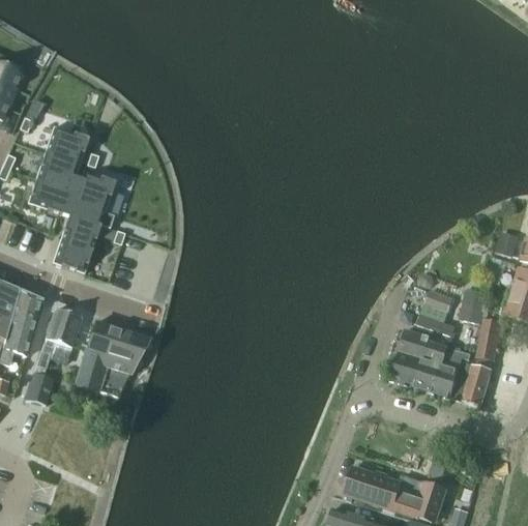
[(0,118),(3,119),(22,77),(0,67),(0,118)]
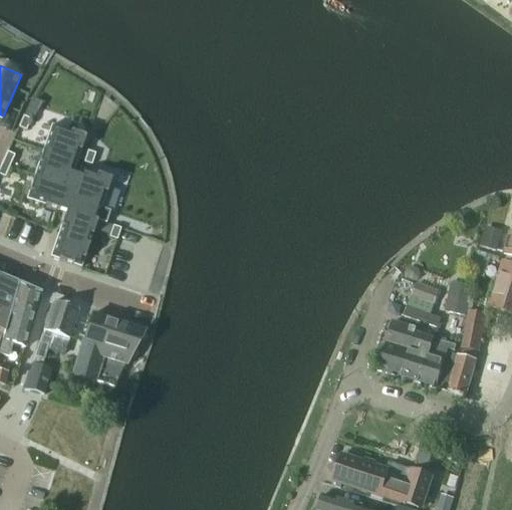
[(25,114),(20,125),(27,129),(32,117),(25,114)]
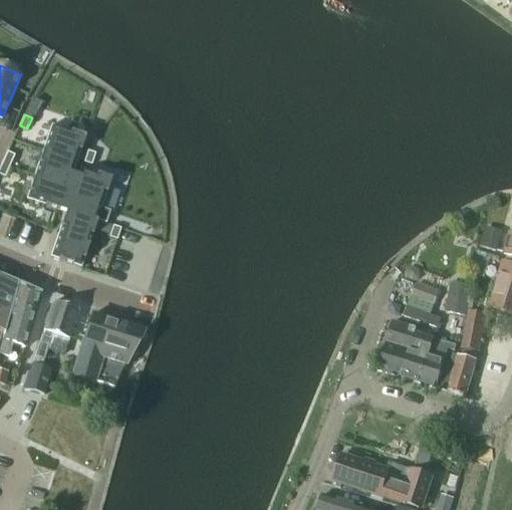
[(52,123),(27,198),(60,209),(60,208),(66,210),(51,255),(82,266),(98,219),(106,222),(107,220),(110,210),(106,208),(106,209),(102,208),(109,186),(108,185),(111,178),(103,175),(81,167),(78,175),(73,173),(83,144),(82,143),(85,136),(77,133),(78,132),(52,123)]
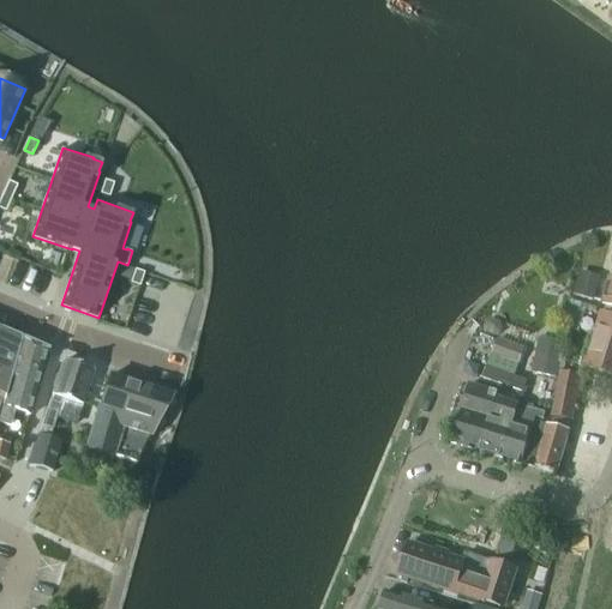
[(107,178),(102,192),(111,194),(115,181),(107,178)]
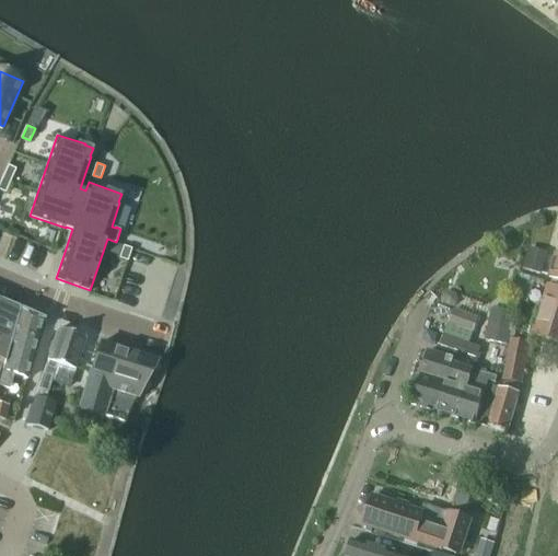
[(9,163),(3,175),(12,180),(18,168),(9,163)]
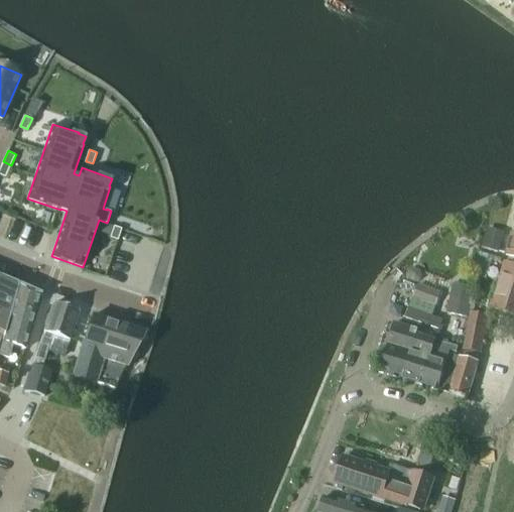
[(3,161),(0,168),(0,172),(6,175),(11,165),(3,161)]
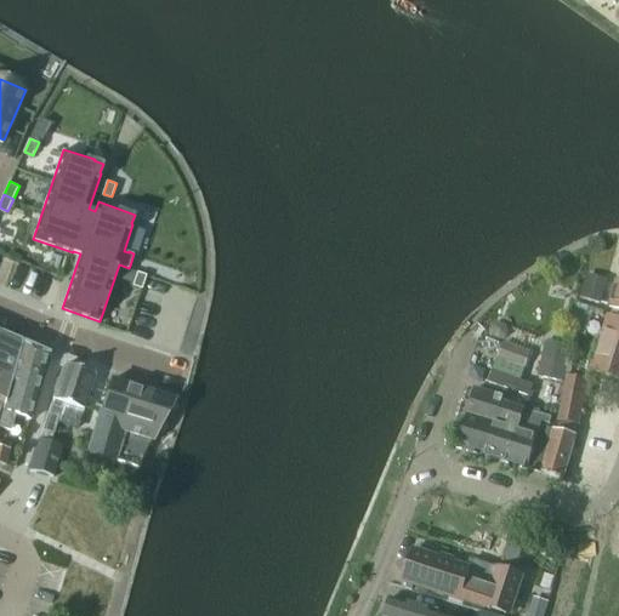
[(138,271),(134,284),(142,287),(143,287),(147,273),(138,271)]
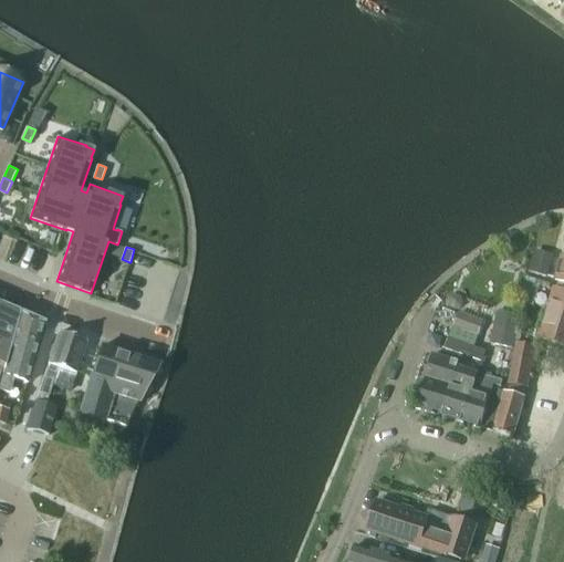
[(552,261),(535,256),(531,269),(549,273),(552,261)]
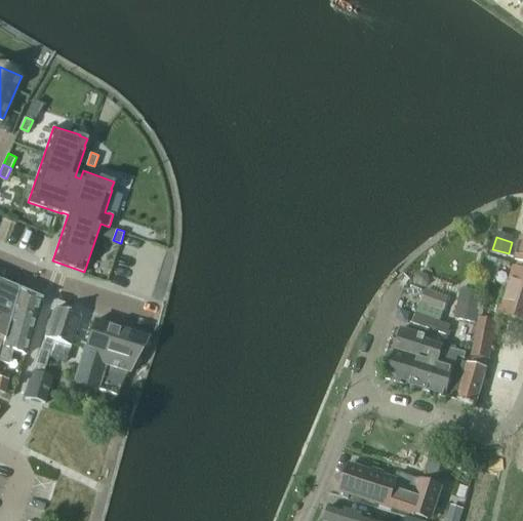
[(488,278),(493,280),(499,261),(494,258),(488,278)]
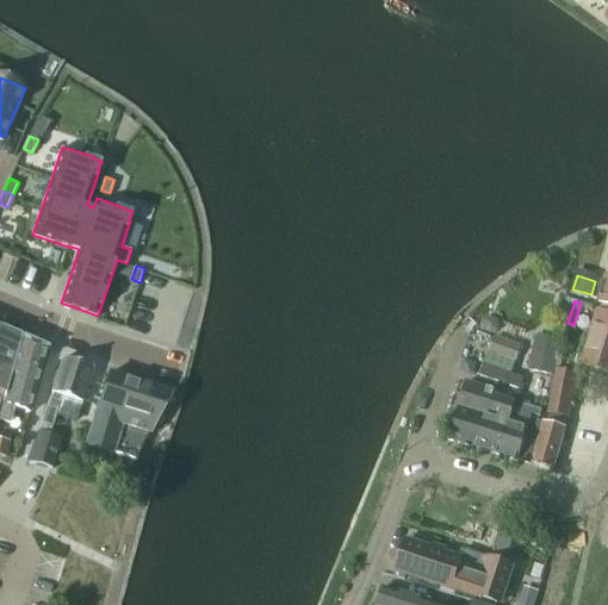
[(607,311),(599,309),(582,360),(607,368),(607,311)]
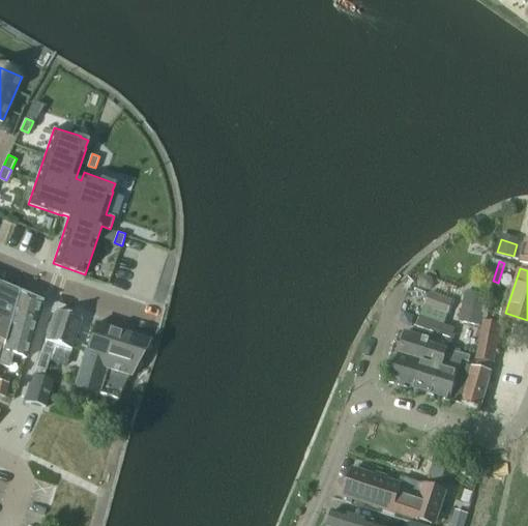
[(422,274),(420,279),(422,283),(429,286),(433,284),(435,280),(433,275),(427,272),(422,274)]
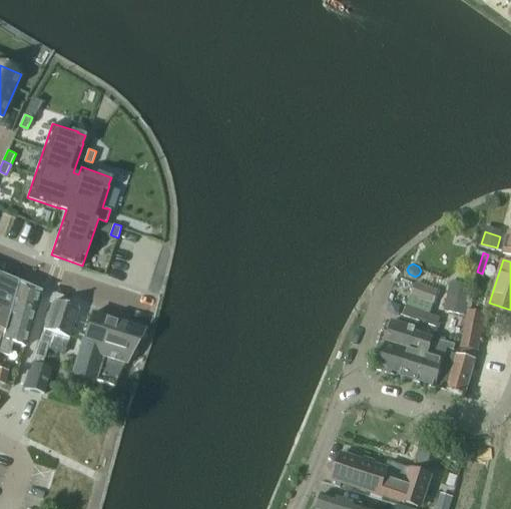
[(0,348),(17,282),(1,274),(0,275),(0,348)]
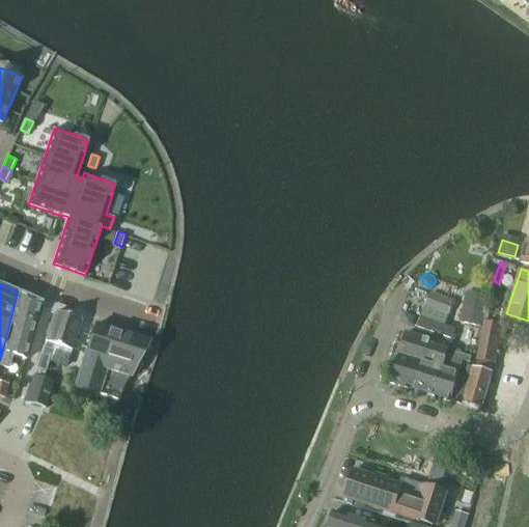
[(462,320),(481,325),(489,294),(469,289),(462,320)]
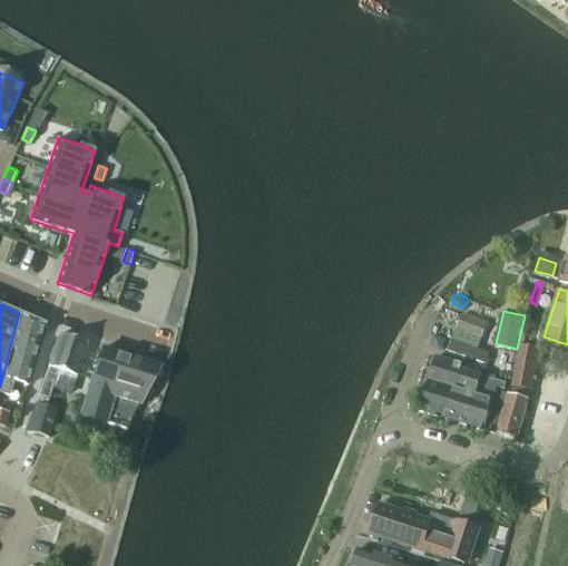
[(19,313),(0,387),(0,389),(10,393),(15,380),(28,383),(45,323),(19,313)]
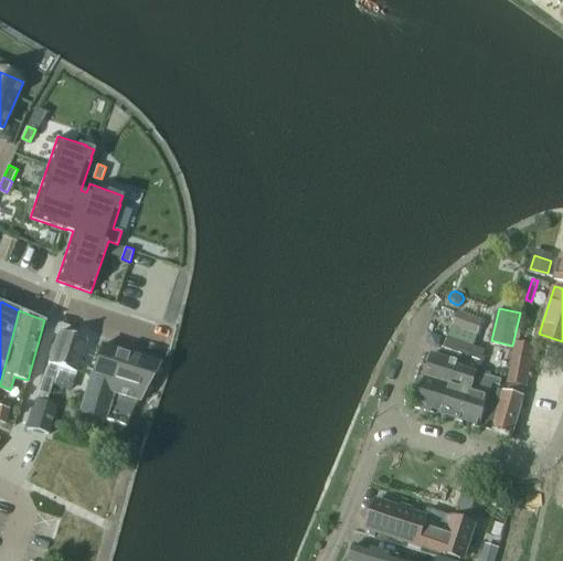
[(484,319),(458,310),(454,323),(479,331),(484,319)]
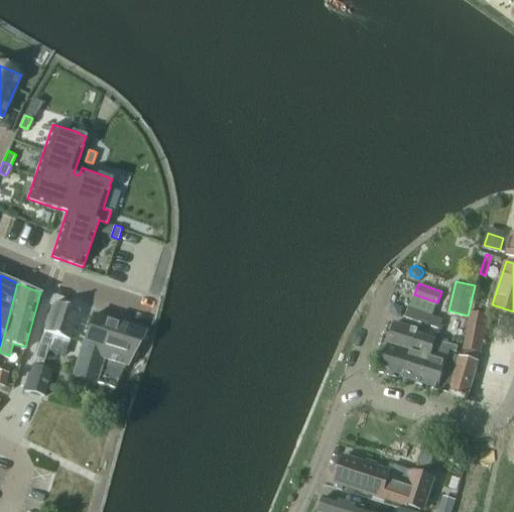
[(80,309),(54,301),(36,356),(45,359),(53,334),(70,340),(80,309)]
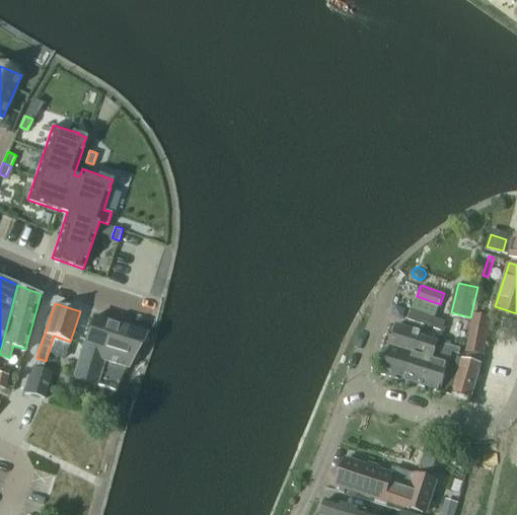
[(410,317),(431,324),(434,314),(413,307),(410,317)]
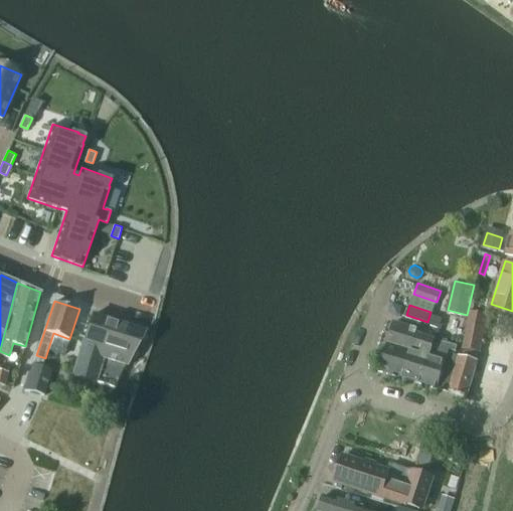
[(465,346),(481,349),(488,314),(472,311),(465,346)]
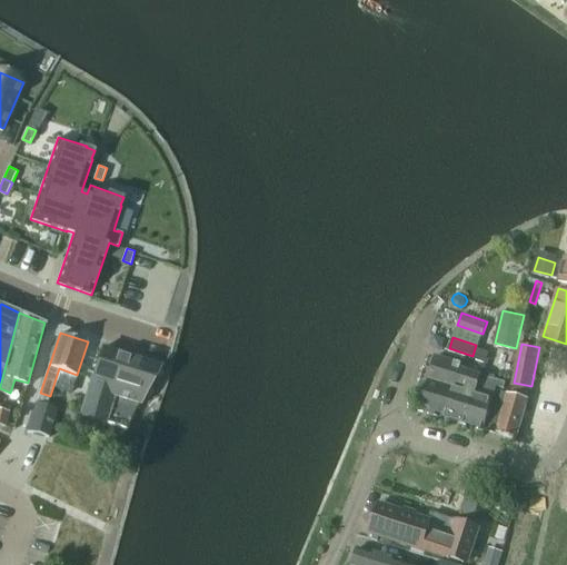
[(476,345),(473,356),(487,360),(490,349),(476,345)]
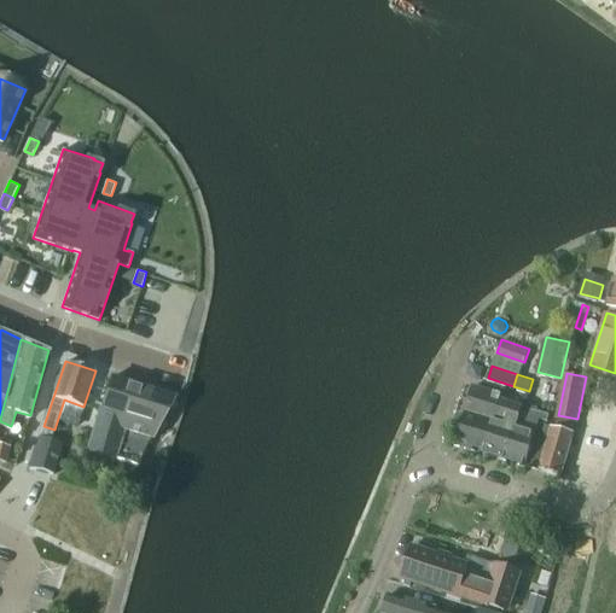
[(175,397),(111,377),(88,448),(140,462),(147,441),(152,437),(175,397)]
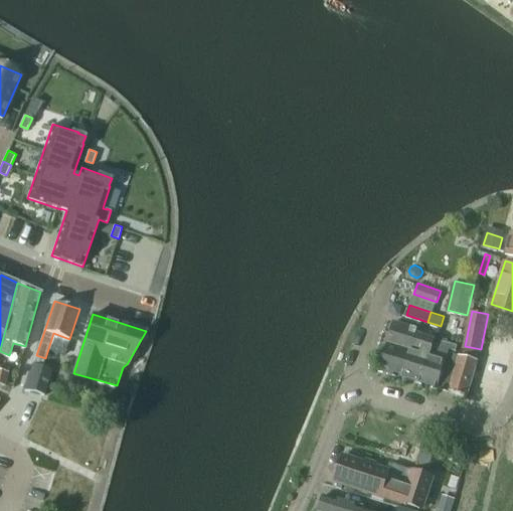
[(381,369),(404,376),(411,349),(417,351),(418,347),(419,346),(423,347),(428,334),(416,331),(417,327),(395,320),(388,344),(384,342),(382,344),(379,352),(381,354),(385,355),(381,369)]
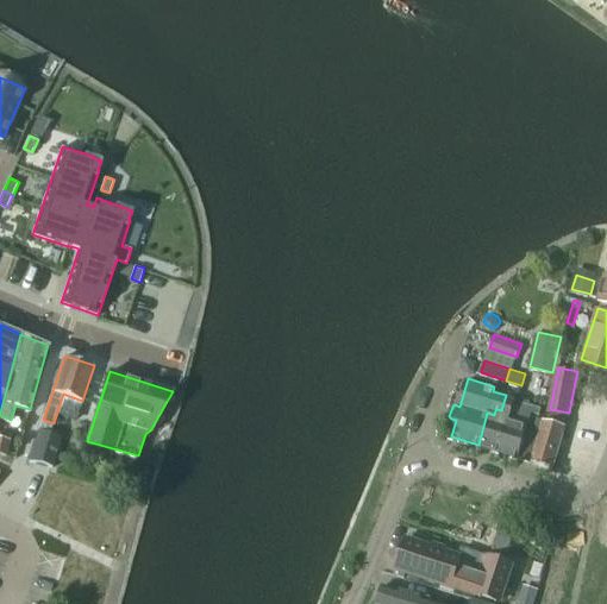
[(479,445),(520,457),(529,427),(526,426),(531,409),(538,411),(540,406),(506,395),(501,410),(496,409),(495,410),(494,415),(487,413),(479,445)]
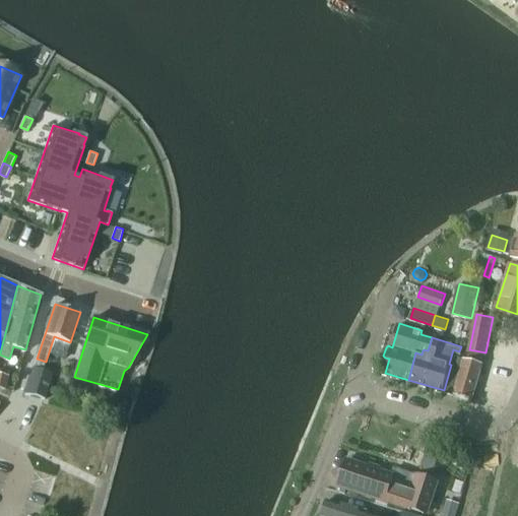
[(451,365),(444,390),(473,398),(483,363),(461,356),(458,367),(451,365)]
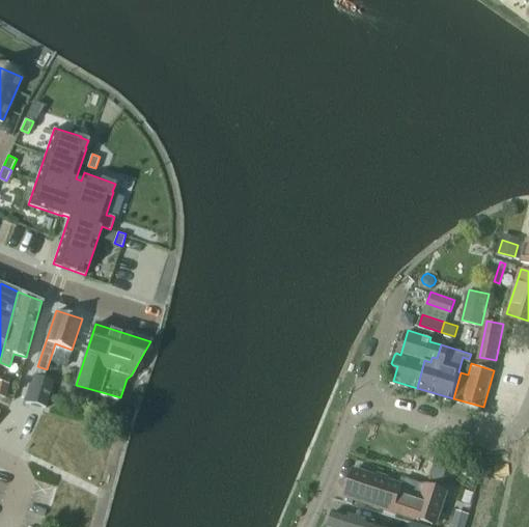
[(34,373),(26,400),(46,408),(54,380),(34,373)]
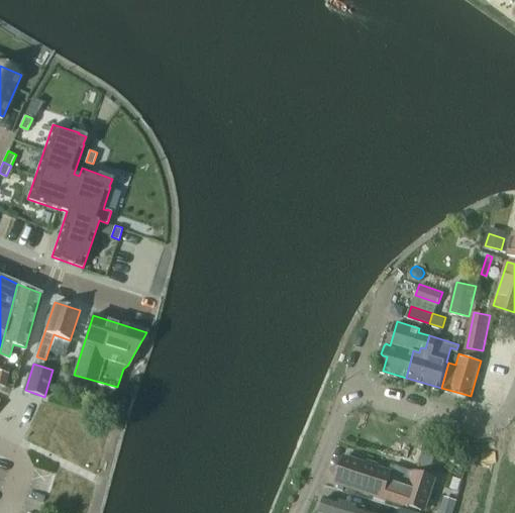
[(0,383),(5,385),(8,373),(0,370),(0,383)]
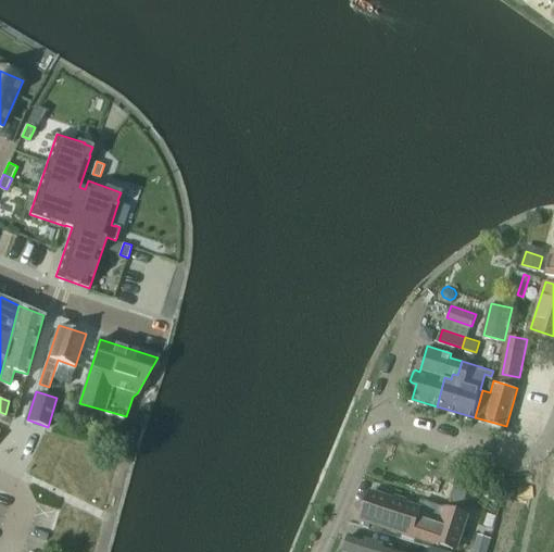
[(364,517),(456,548),(468,514),(449,507),(443,525),(418,516),(422,509),(372,492),(364,517)]
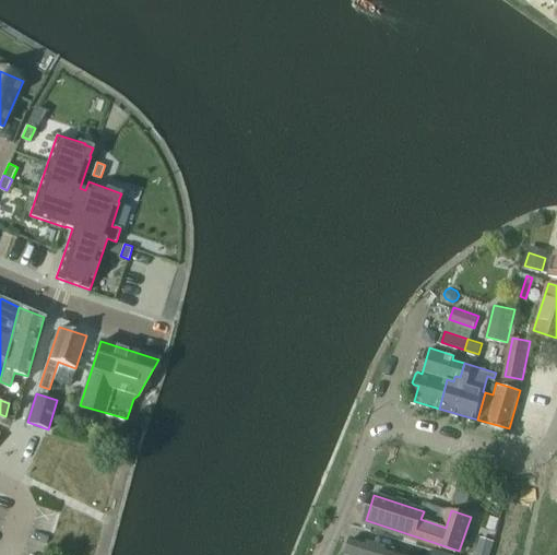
[(414,554),(353,536),(346,554),(414,554)]
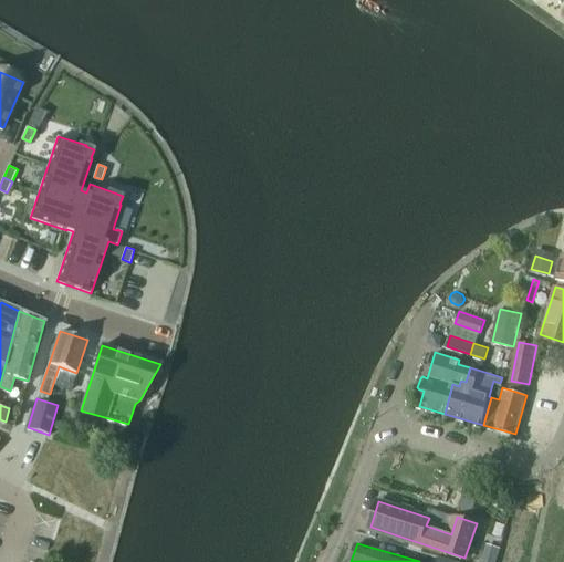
[(482,561),(497,561),(499,553),(487,550),(482,561)]
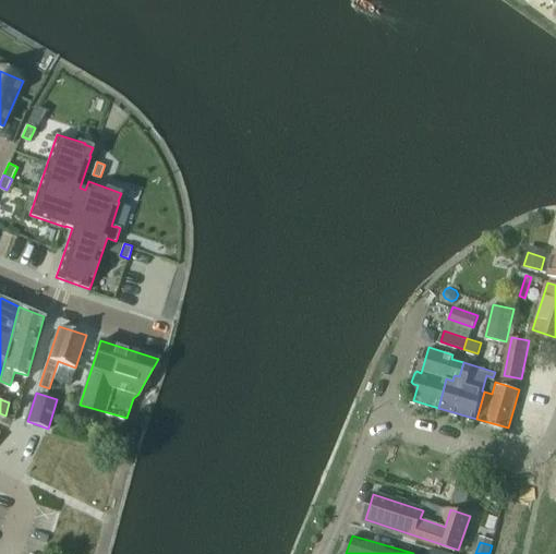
All buildings are outlined.
